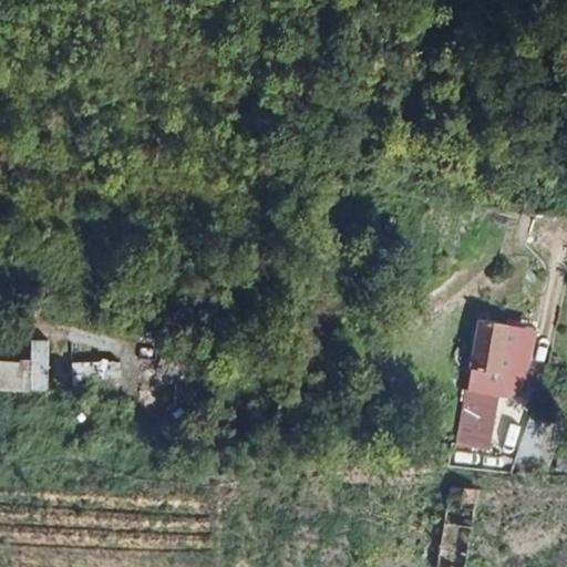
[(511,323),(477,318),(468,368),(472,368),(502,373),(511,323)]
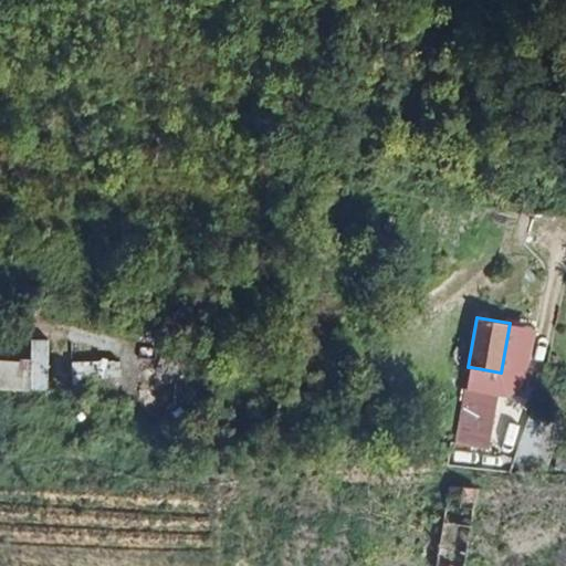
[(536,327),(510,323),(501,373),(471,367),(468,391),(501,397),(510,395),(519,389),(525,379),(536,327)]
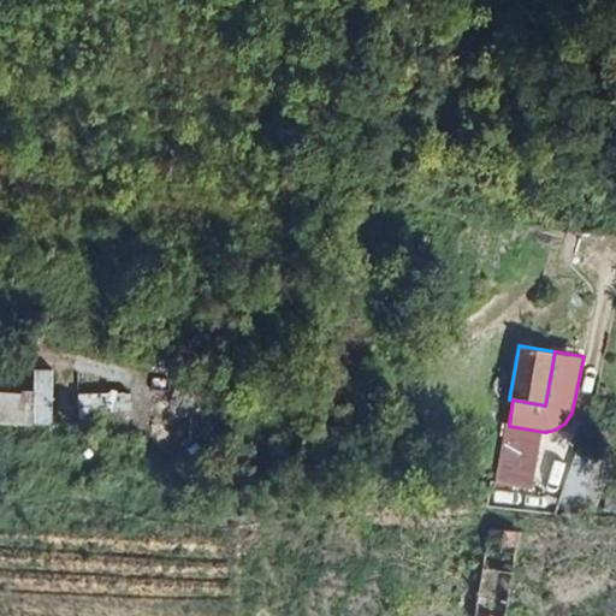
[(80,391),(81,420),(132,419),(131,390),(80,391)]
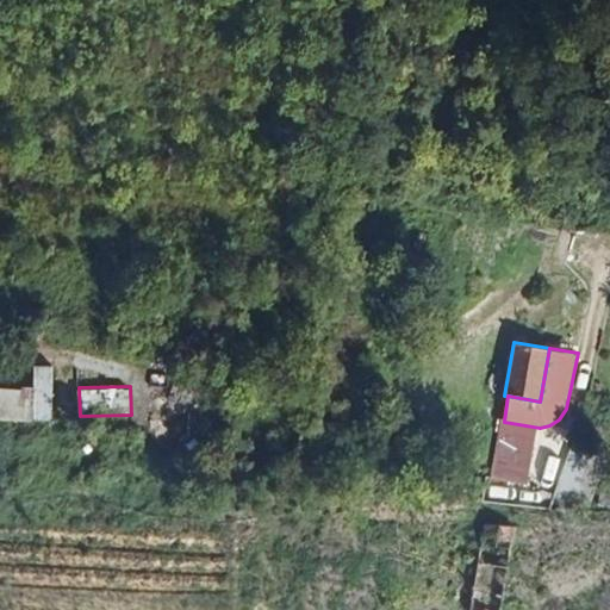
[(0,425),(33,424),(32,388),(0,388),(0,425)]
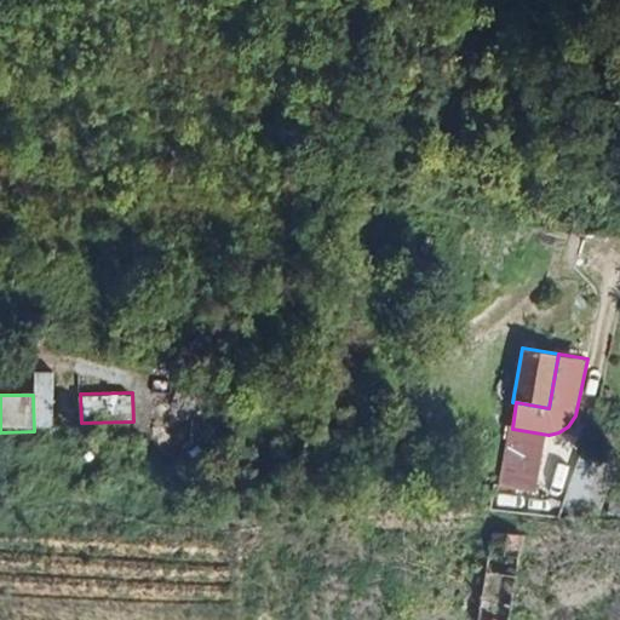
[(543,470),(549,435),(512,429),(506,463),(543,470)]
